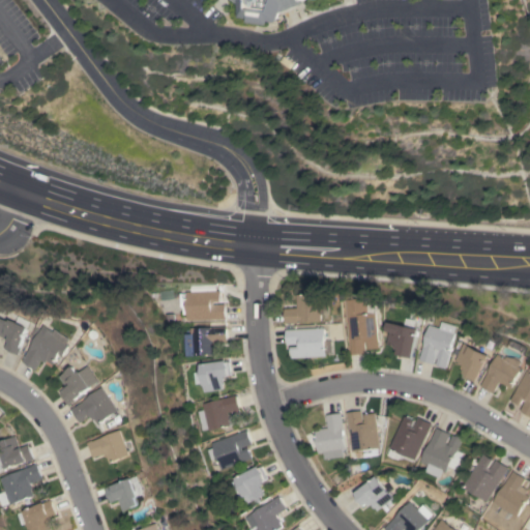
[(304,0),(305,2),(282,12),(278,22),(270,21),(269,24),(249,22),(249,18),(241,17),(240,4),(234,0),(304,0)]
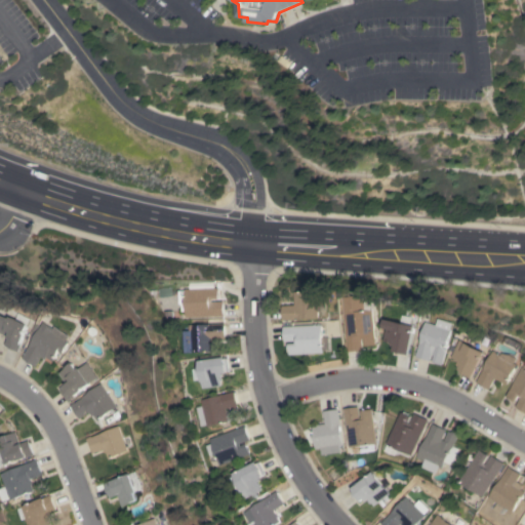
[(185,317),(184,288),(218,288),(219,298),(212,298),(212,301),(224,301),(224,316),(185,317)]
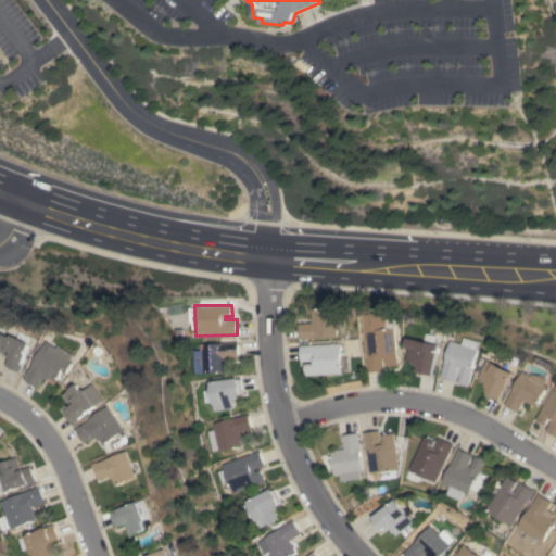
[(301,339),(300,324),(314,323),(313,308),(343,306),(345,329),(339,329),(339,337),(301,339)]
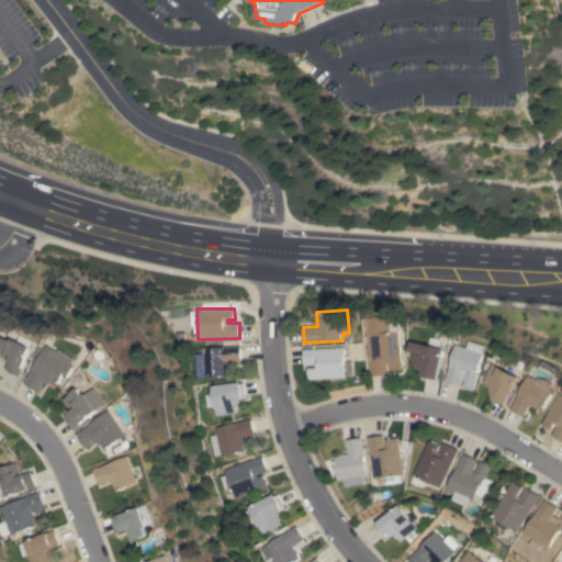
[(370,337),(368,318),(390,316),(391,333),(400,332),(403,369),(392,370),(391,362),(389,362),(390,374),(374,375),(370,337)]
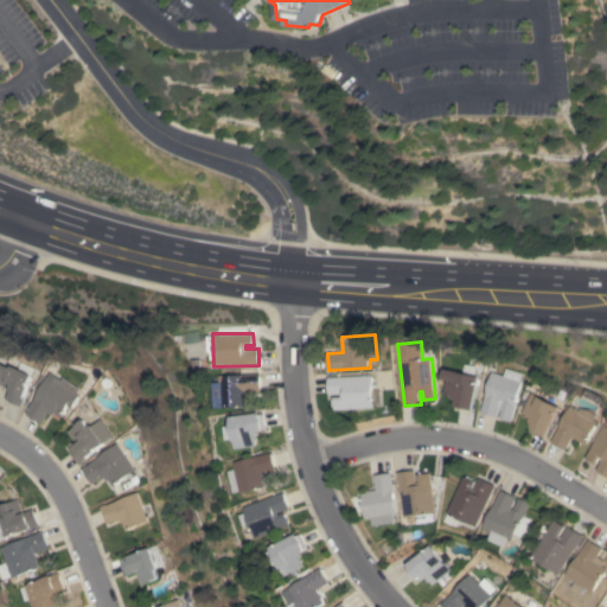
[(37,375),(26,397),(27,397),(23,406),(7,398),(12,389),(0,382),(0,378),(7,364),(16,368),(17,365),(37,375)]
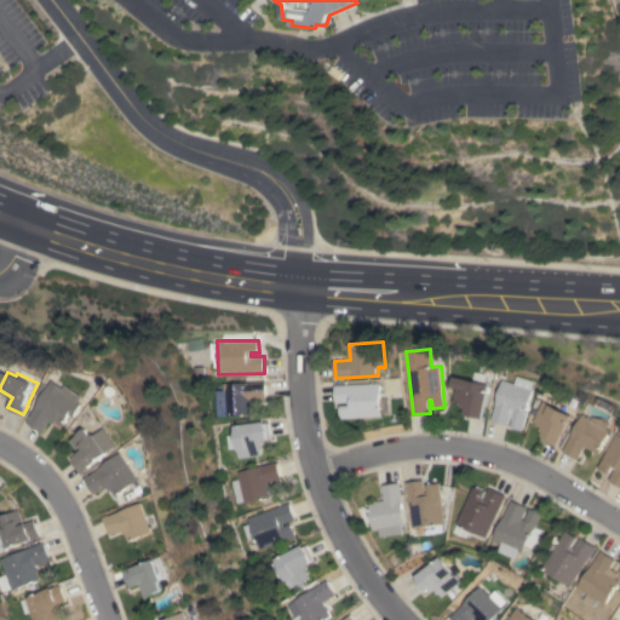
[(492,384),(484,417),(482,417),(482,419),(466,415),(468,414),(466,414),(468,407),(464,407),(464,405),(454,402),(458,388),(454,388),(457,377),(492,384)]
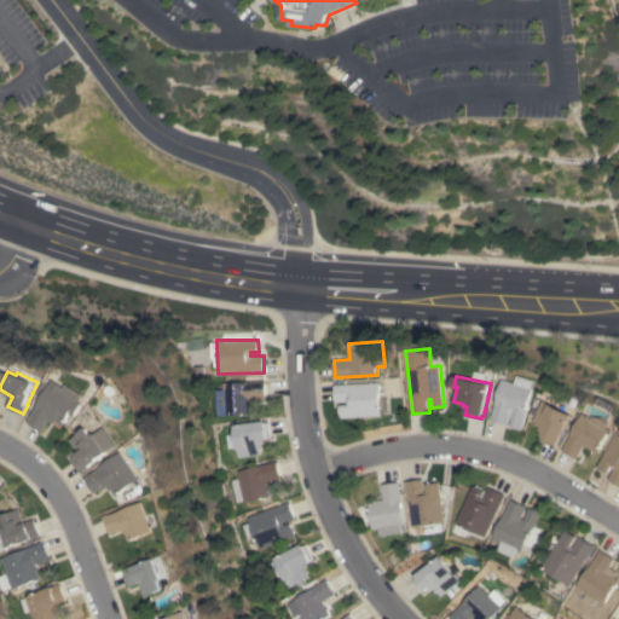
[(504,379),(518,383),(520,376),(537,381),(534,389),(536,389),(522,429),(512,426),(514,418),(510,417),(508,424),(492,420),(504,379)]
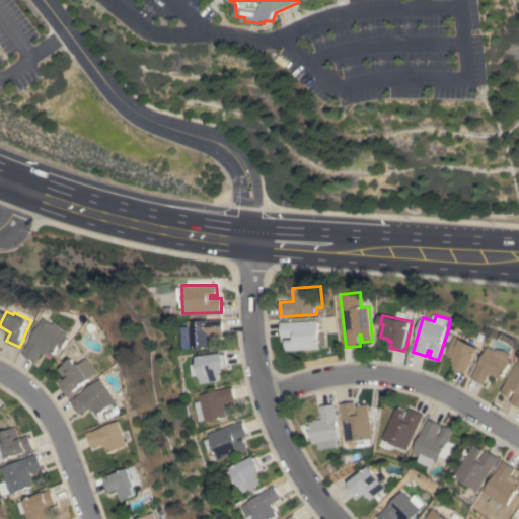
[(73,331),(69,338),(72,339),(65,349),(62,347),(55,357),(49,353),(48,354),(44,352),(36,362),(23,354),(46,321),(49,318),(57,323),(58,321),(71,330),(73,331)]
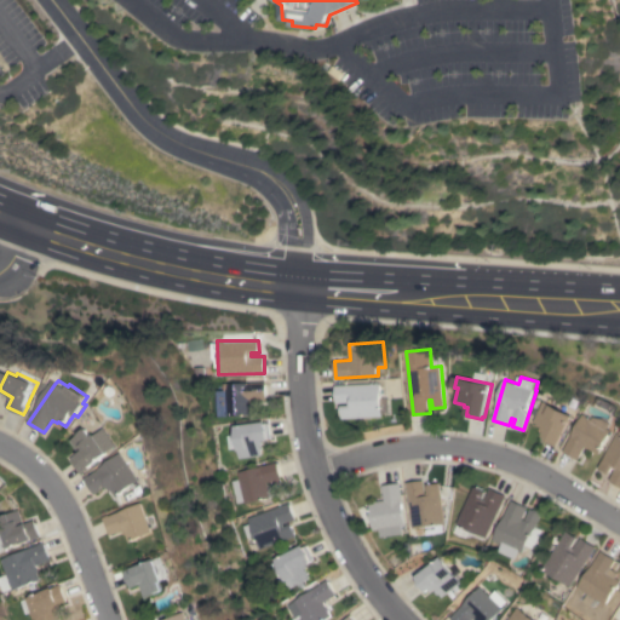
[(264,382),(265,399),(250,400),(250,415),(214,417),(213,390),(222,390),(222,383),(264,382)]
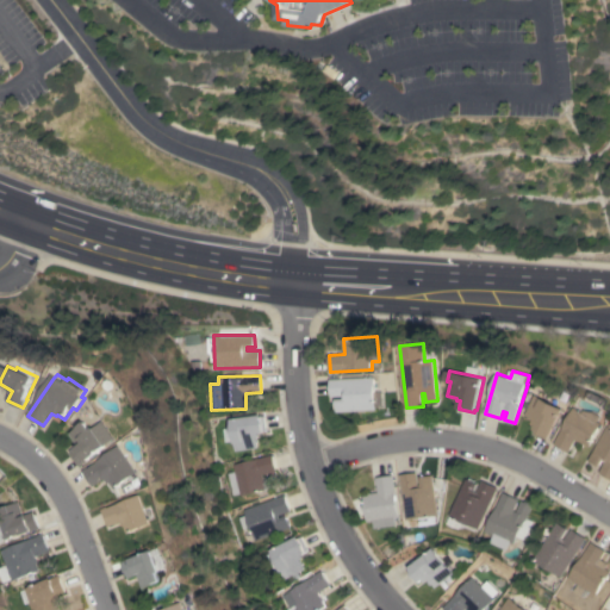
[(375,377),(378,410),(337,411),(336,399),(344,398),(344,396),(331,397),(330,379),(375,377)]
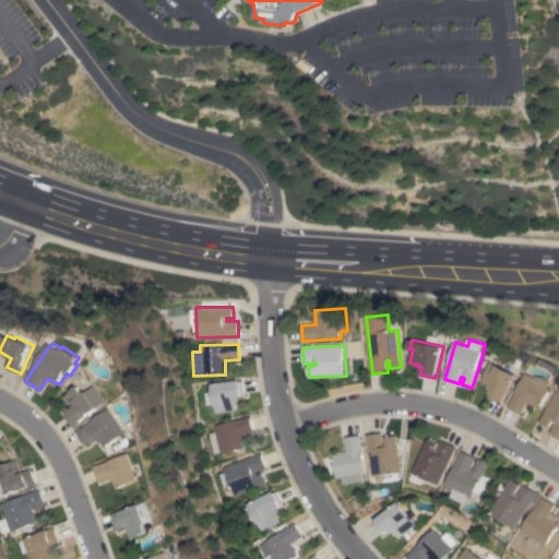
[(506,401),(504,400),(502,403),(490,396),(491,393),(490,393),(492,390),(489,388),(491,384),(489,383),(488,384),(486,383),(486,382),(483,380),(492,361),(519,375),(506,401)]
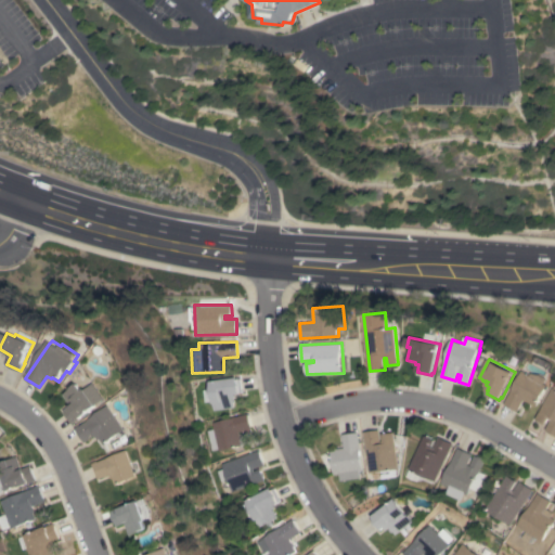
[(525,371),(532,375),(533,373),(543,374),(550,378),(546,384),(550,386),(538,405),(533,403),(532,403),(526,400),(518,411),(505,403),(525,371)]
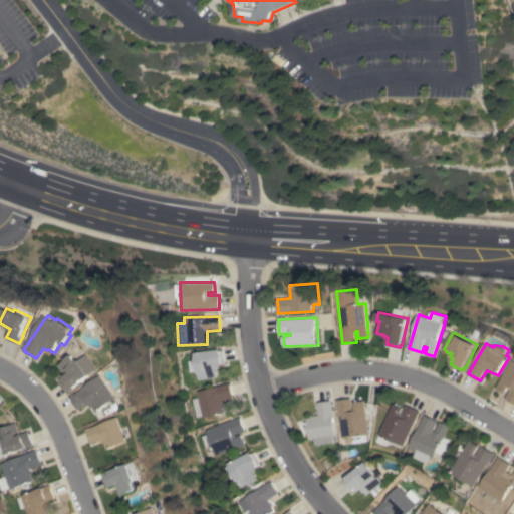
[(193,353),(219,349),(220,350),(222,350),(224,363),(221,363),(222,364),(218,365),(219,368),(215,369),(216,369),(217,373),(216,374),(216,377),(197,379),(193,353)]
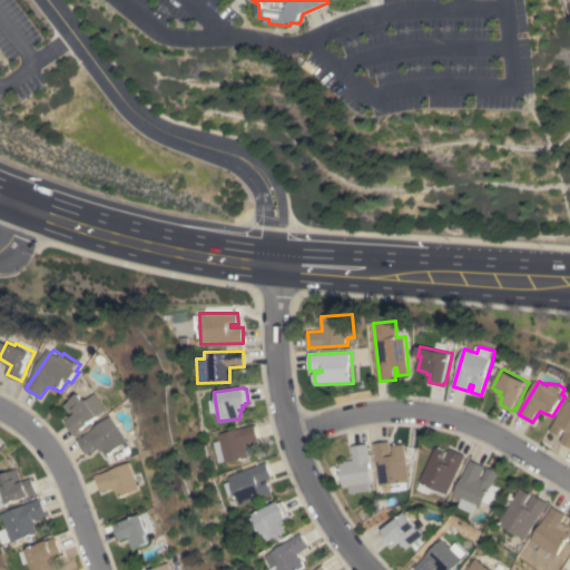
[(111,410),(101,416),(91,423),(91,424),(84,430),(84,431),(76,435),(66,421),(75,415),(67,404),(82,393),(88,401),(90,399),(90,400),(100,393),(111,410)]
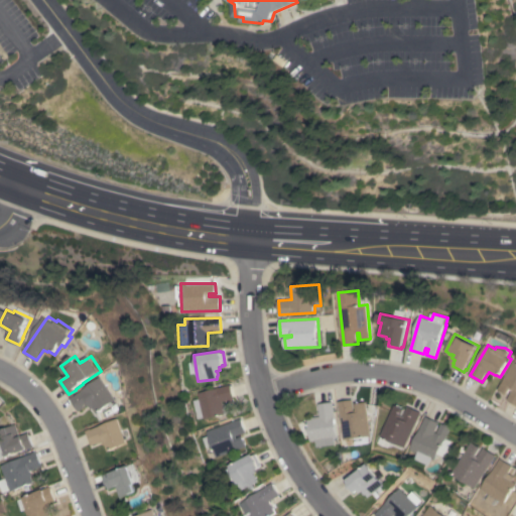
[(515,361),(515,403),(509,399),(514,390),(512,389),(509,395),(499,389),(515,361)]
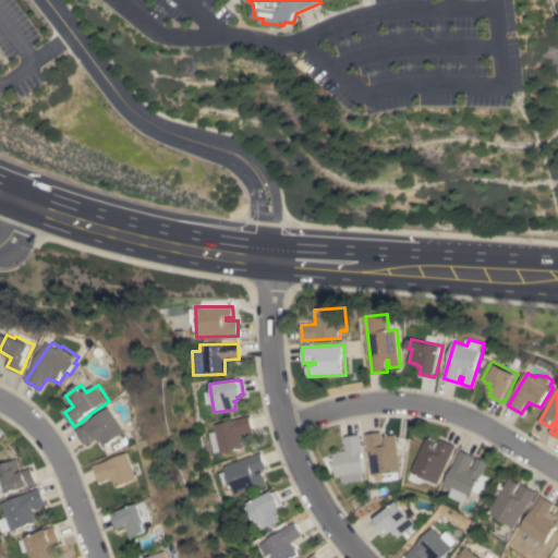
[(112,407),(129,432),(107,447),(104,440),(101,441),(98,437),(87,445),(77,431),(112,407)]
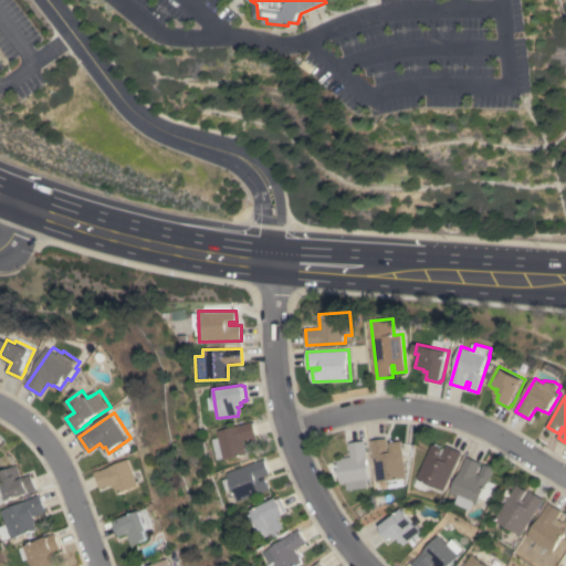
[(252,421),(255,437),(242,440),(245,453),(229,458),(230,461),(223,463),(222,460),(221,460),(221,458),(215,459),(209,439),(216,438),(215,431),(252,421)]
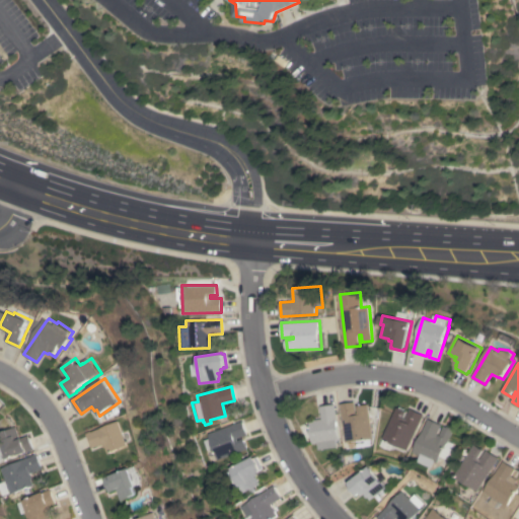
[(341,403),(355,401),(357,413),(359,412),(358,405),(368,404),(373,438),(372,438),(371,445),(358,448),(357,441),(347,442),(341,403)]
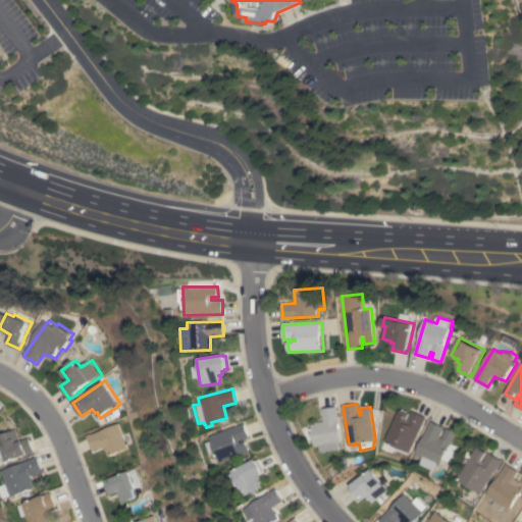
[(342,442),(338,442),(340,450),(321,453),(320,446),(315,447),(312,423),(324,421),(322,409),(336,407),(342,442)]
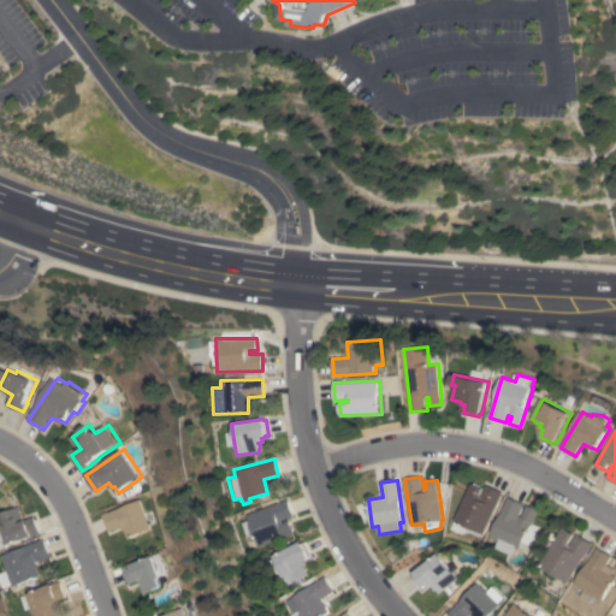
[(485,534),(484,533),(483,537),(471,532),(465,534),(452,528),(456,521),(455,520),(472,484),(483,489),(480,496),(483,497),(487,485),(503,492),(485,534)]
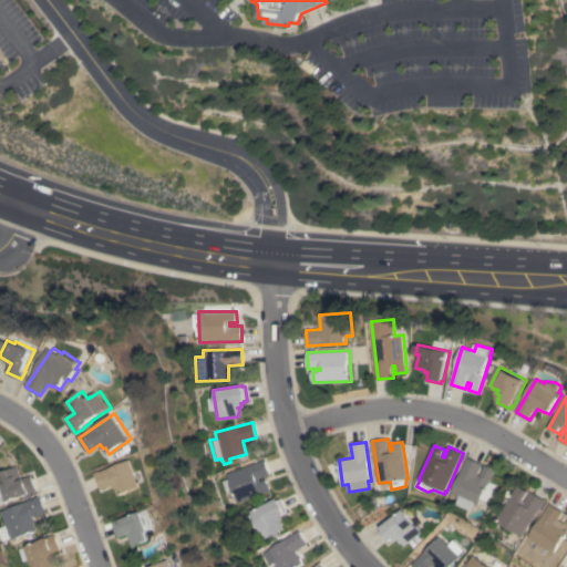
[(468,457),(483,464),(478,474),(482,475),(486,465),(496,470),(491,482),(497,484),(490,502),(483,498),(480,506),(476,504),(473,511),(457,504),(461,497),(453,493),(468,457)]
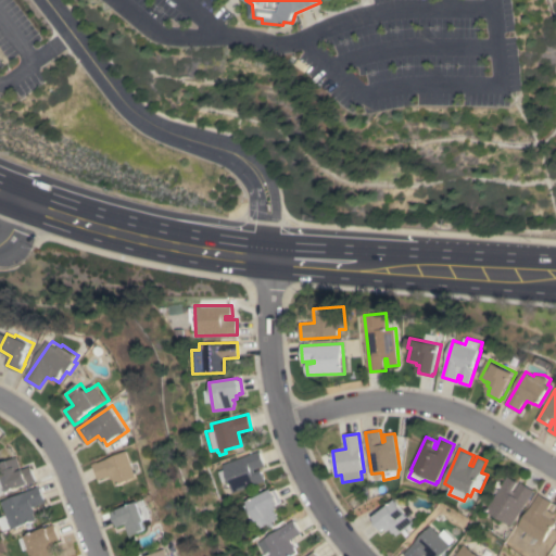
[(140,477),(116,487),(112,476),(100,480),(93,464),(99,462),(99,463),(130,451),(140,477)]
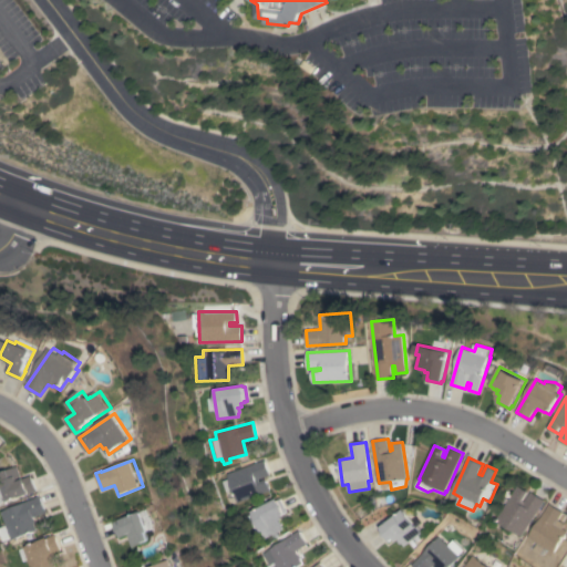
[(265,460),(269,474),(258,478),(259,481),(266,478),(270,491),(235,503),(230,490),(224,492),(219,481),(226,478),(225,474),(265,460)]
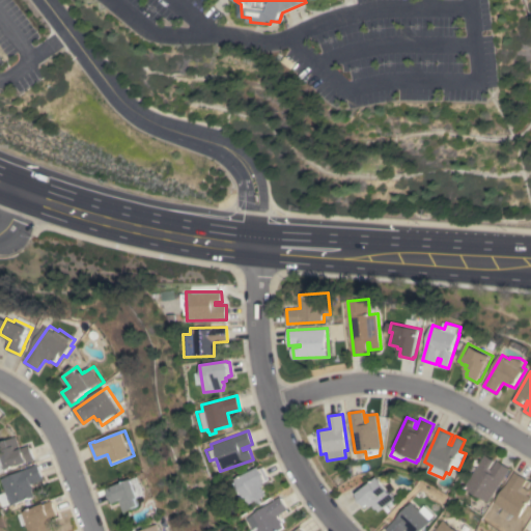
[(34,459),(26,463),(26,462),(6,469),(0,452),(0,449),(1,449),(0,447),(0,442),(16,437),(20,448),(29,445),(34,459)]
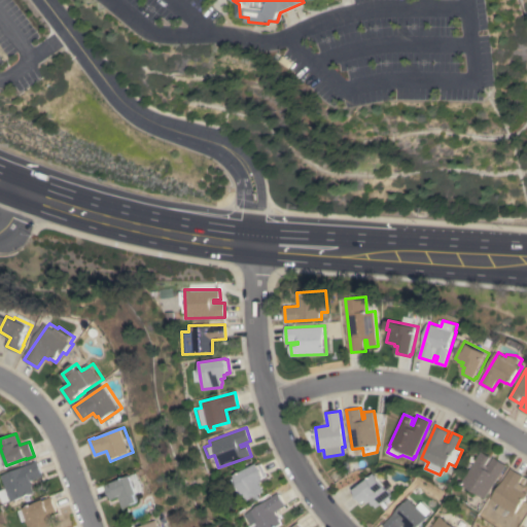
[(487,498),(463,484),(481,454),(491,459),(487,466),(488,467),(494,457),(507,464),(487,498)]
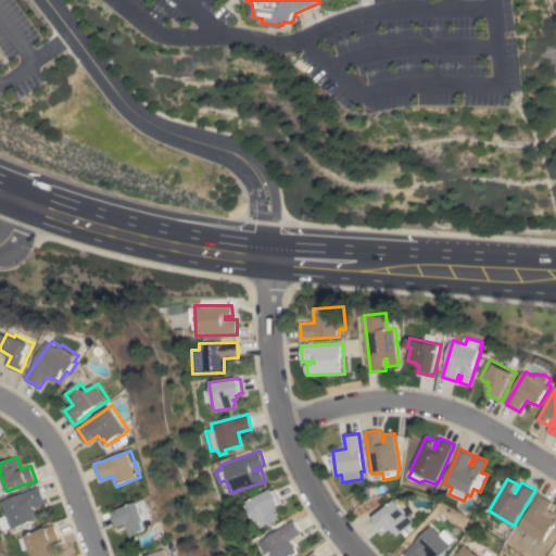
[(0,501),(35,489),(35,488),(39,485),(45,502),(33,507),(35,513),(33,514),(35,519),(10,529),(0,504),(0,501)]
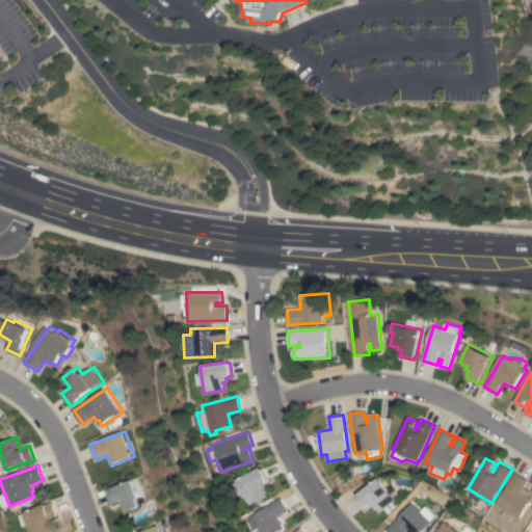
[(259,468),(260,469),(262,468),(268,480),(266,481),(266,482),(263,484),(265,487),(261,488),(262,490),(263,490),(264,493),(263,494),(264,497),(245,505),(242,499),(238,501),(230,484),(235,481),(234,479),(259,468)]
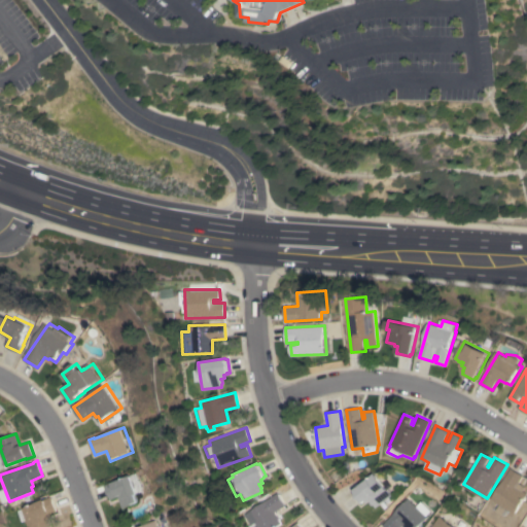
[(504,515),(498,511),(501,504),(493,499),(512,467),(524,476),(520,483),(526,487),(524,491),(526,492),(526,496),(517,514),(508,508),(504,515)]
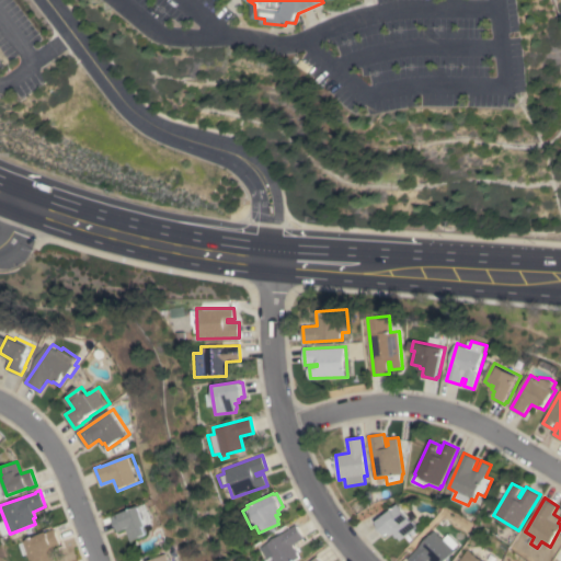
[(418,527),(410,533),(411,535),(408,538),(405,536),(401,540),(395,533),(391,536),(389,533),(387,535),(386,534),(384,536),(375,525),(377,523),(376,522),(399,503),(418,527)]
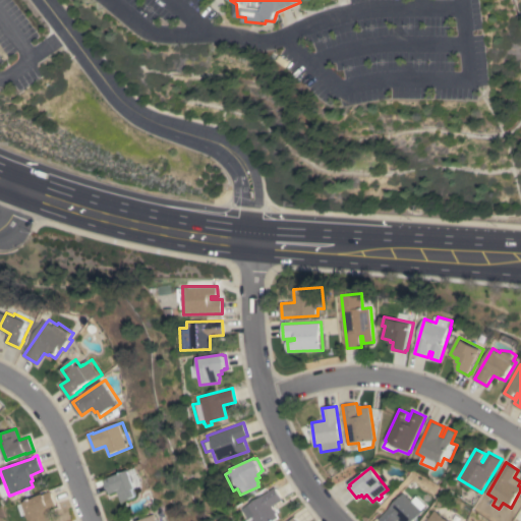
[(132,470),(138,488),(137,488),(139,497),(123,502),(119,490),(110,494),(105,479),(132,470)]
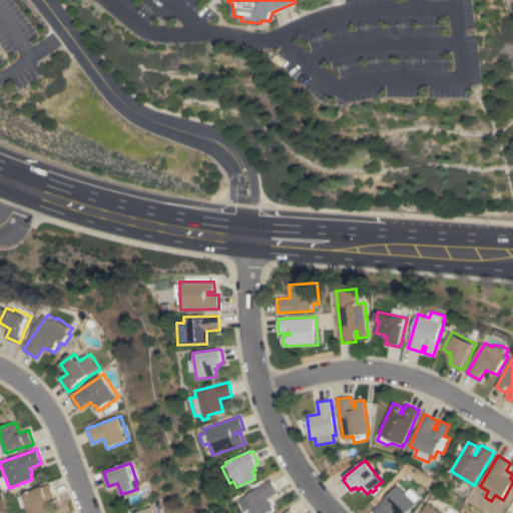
[(270,480),(278,492),(267,499),(273,509),(266,512),(247,512),(245,509),(241,511),(235,501),(270,480)]
